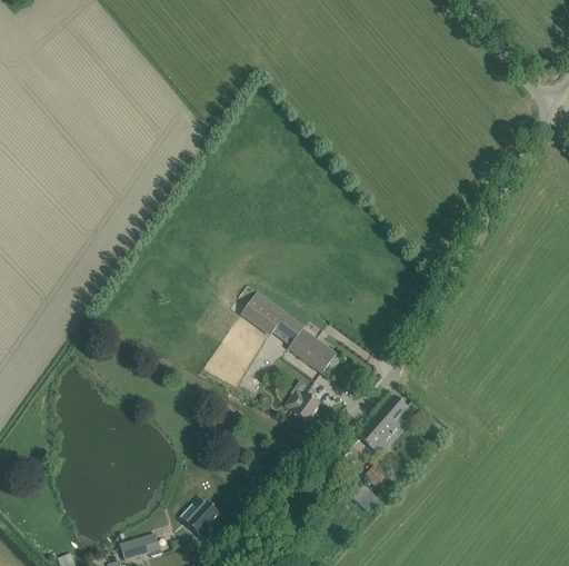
[(276,325),(295,338),(288,348),(321,373),(336,351),(302,328),(305,324),(287,310),(258,290),(248,306),(276,325)]
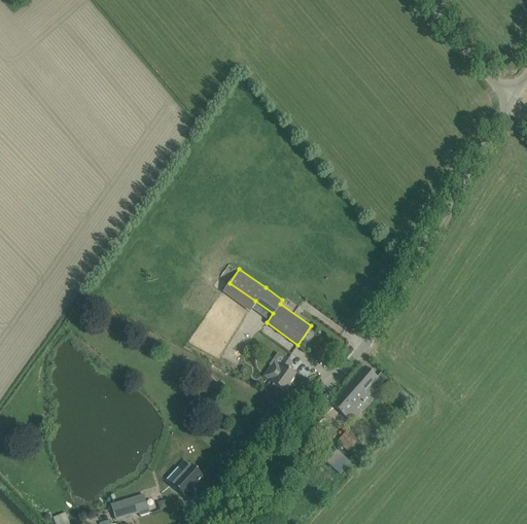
[(262,374),(265,375),(283,388),(295,373),(287,367),(291,360),(283,354),(278,362),(273,359),(262,374)]
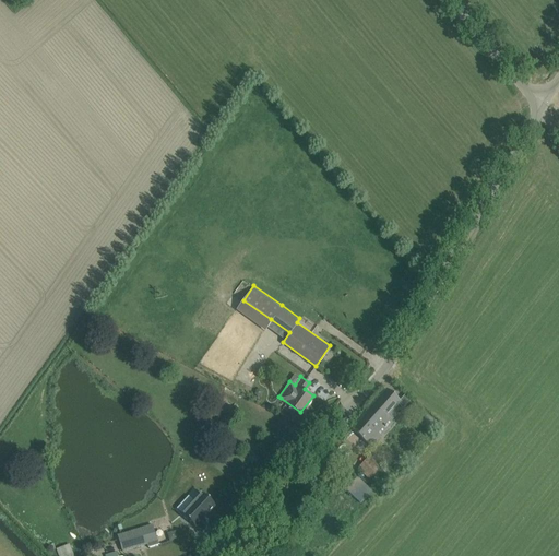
[(352,427),(360,435),(371,445),(393,420),(387,414),(401,399),(387,387),(352,427)]
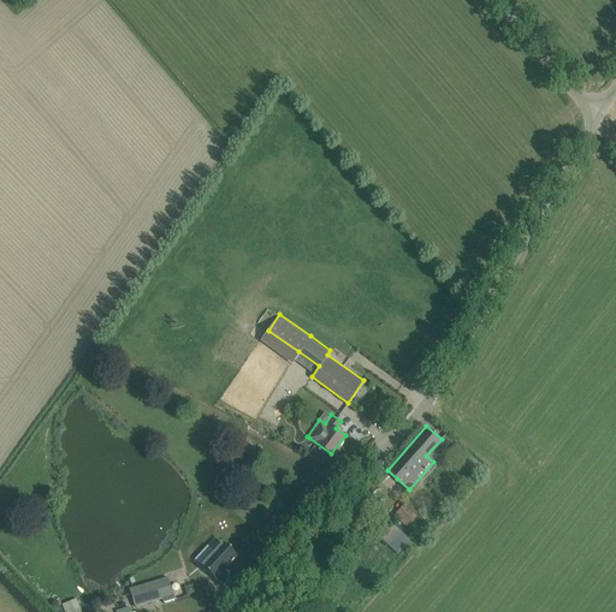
[(249,450),(253,444),(244,439),(241,444),(249,450)]
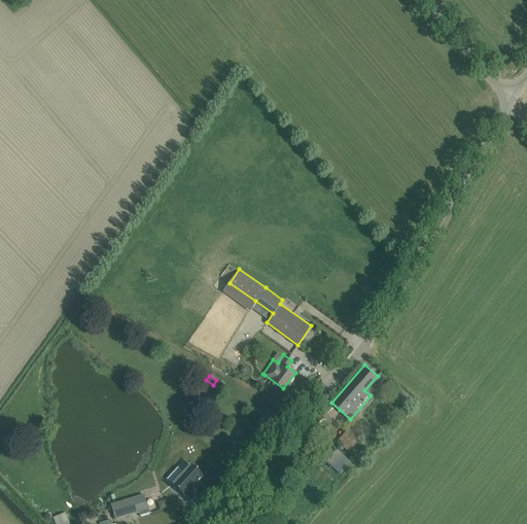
[(348,426),(332,444),(345,455),(346,453),(348,454),(351,450),(349,448),(359,437),(348,426)]
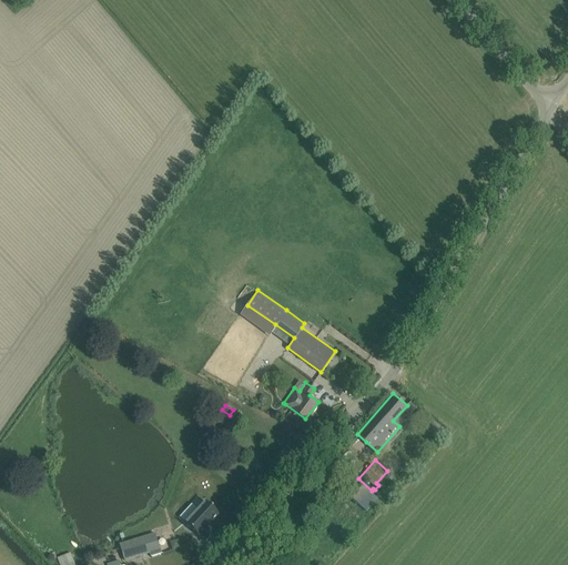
[(192,502),(179,515),(185,522),(198,533),(206,525),(211,521),(210,520),(219,512),(205,500),(198,507),(192,502)]
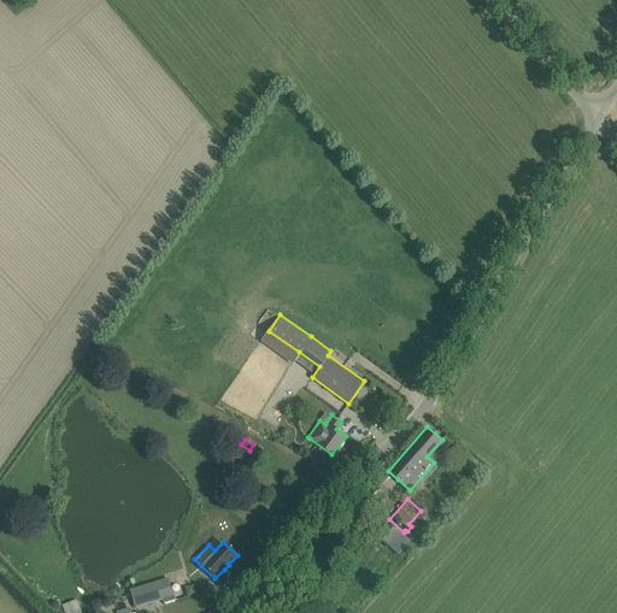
[(130,588),(135,605),(164,597),(165,601),(164,601),(168,612),(189,612),(184,595),(175,597),(174,594),(168,577),(130,588)]
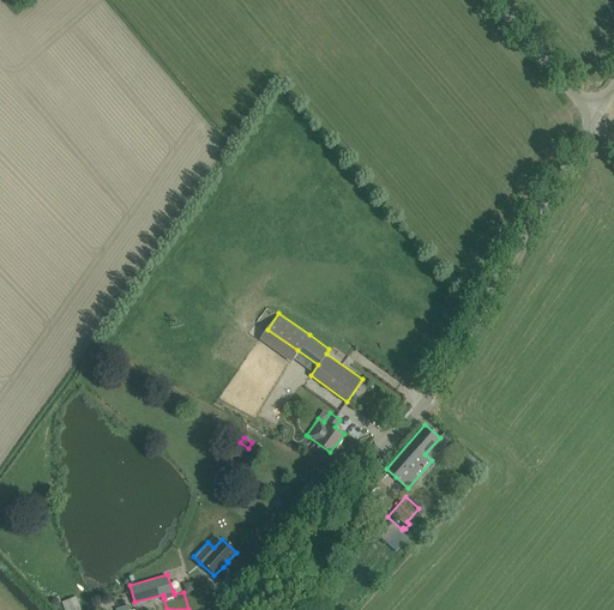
[(192,579),(182,583),(186,590),(196,586),(192,579)]
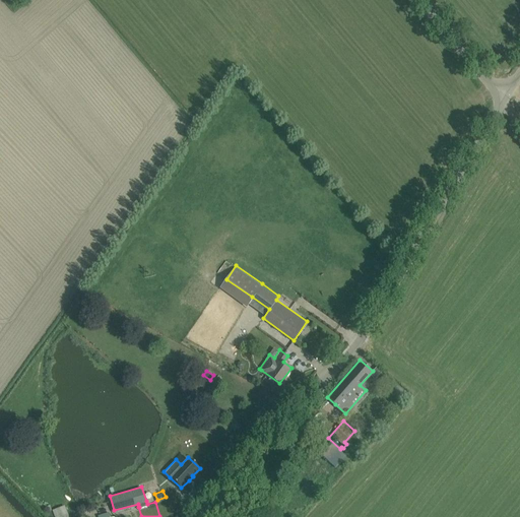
[(54,516),(62,516),(68,515),(63,503),(51,508),(54,516)]
